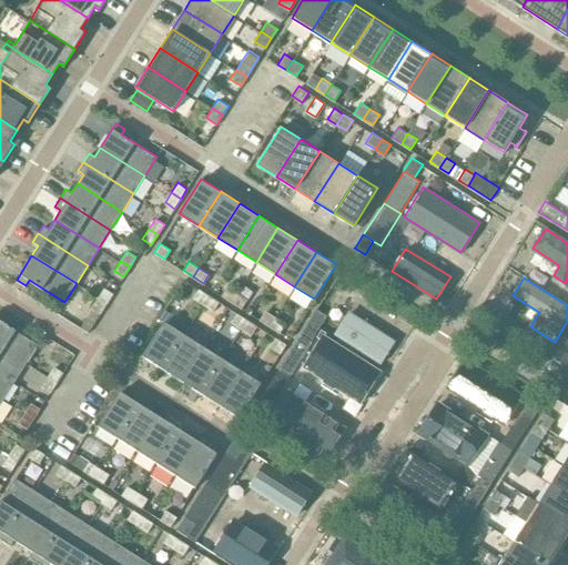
[(232,301),(237,292),(227,285),(222,294),(232,301)]
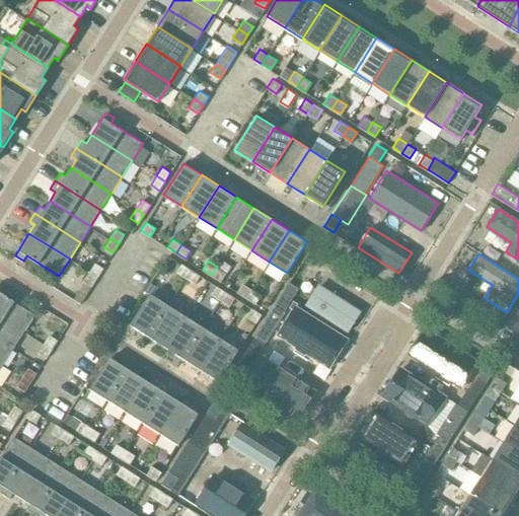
[(89,272),(97,277),(103,268),(95,262),(89,272)]
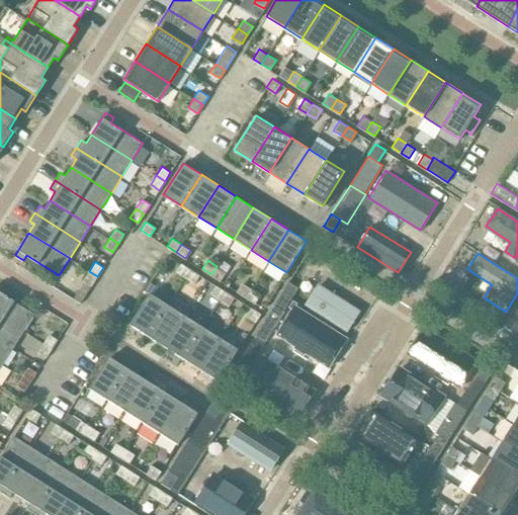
[(185,277),(191,269),(182,263),(176,271),(185,277)]
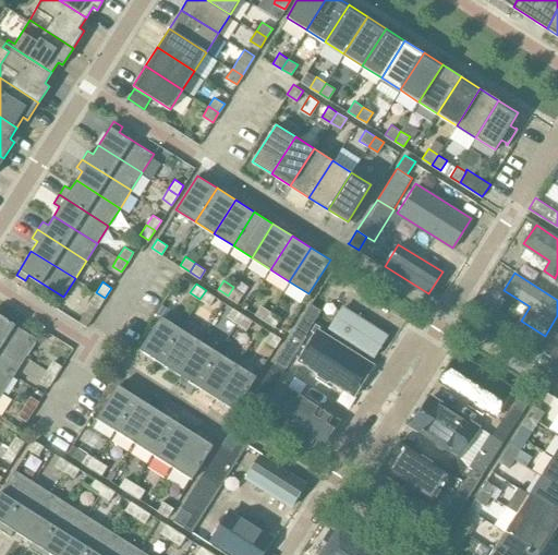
[(233,287),(228,296),(238,302),(243,293),(233,287)]
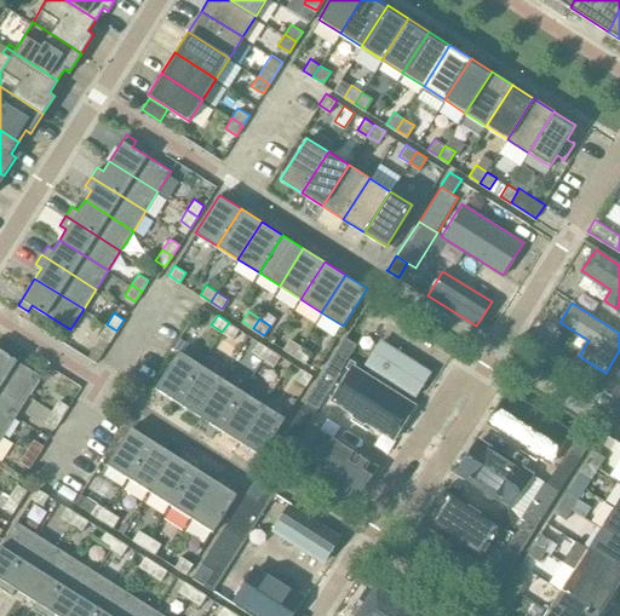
[(229,322),(222,332),(233,338),(240,328),(229,322)]
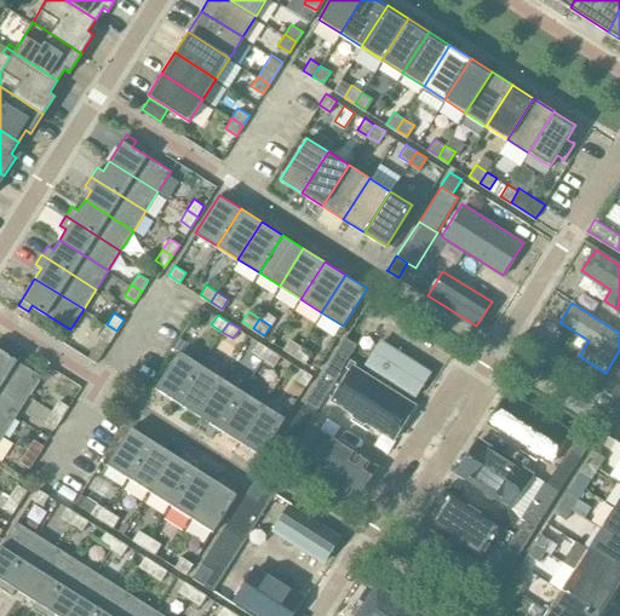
[(99,335),(109,341),(116,330),(107,324),(99,335)]
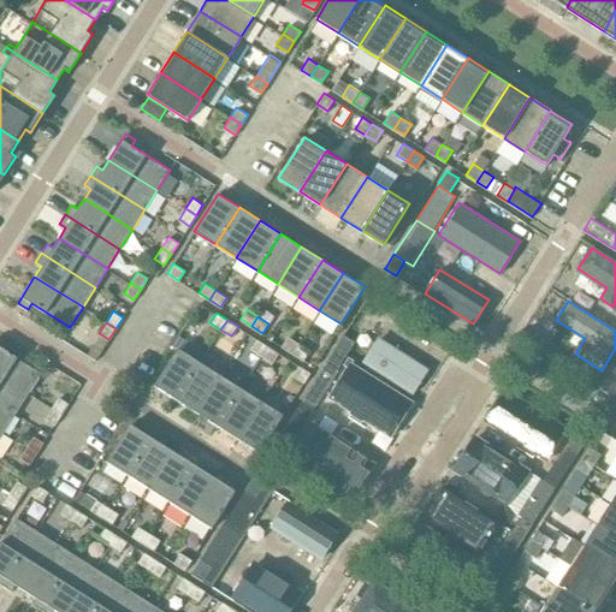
[(335,348),(345,355),(355,340),(343,334),(335,348)]
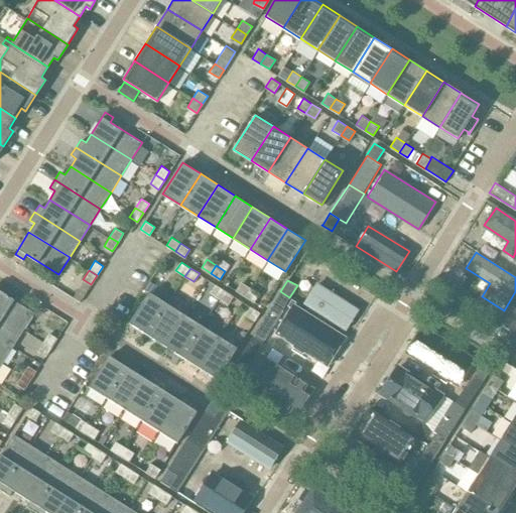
[(245,295),(250,287),(241,281),(236,289),(245,295)]
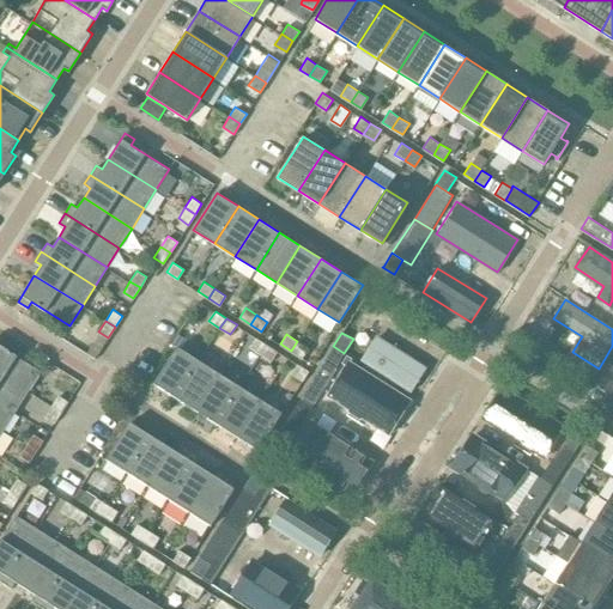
[(410,390),(420,375),(426,365),(377,334),(362,359),(410,390)]
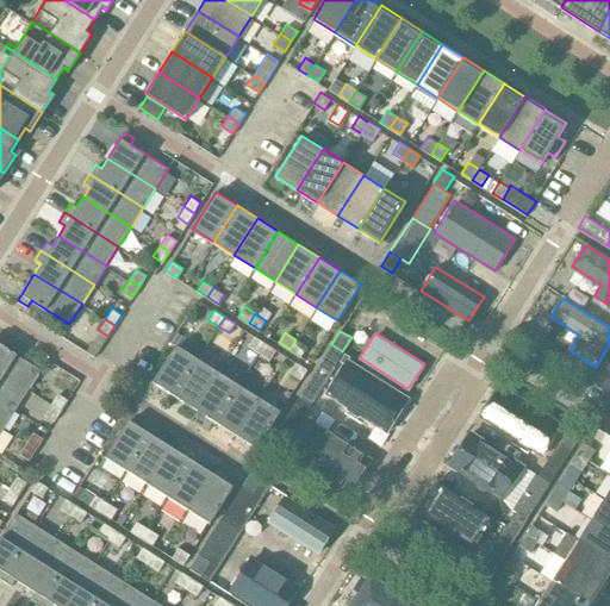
[(0,370),(27,388),(41,369),(2,344),(7,338),(0,333),(0,370)]
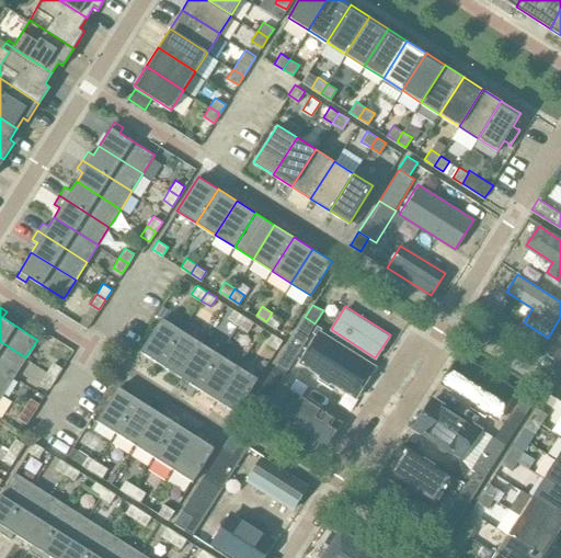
[(239,323),(244,315),(235,309),(229,318),(239,323)]
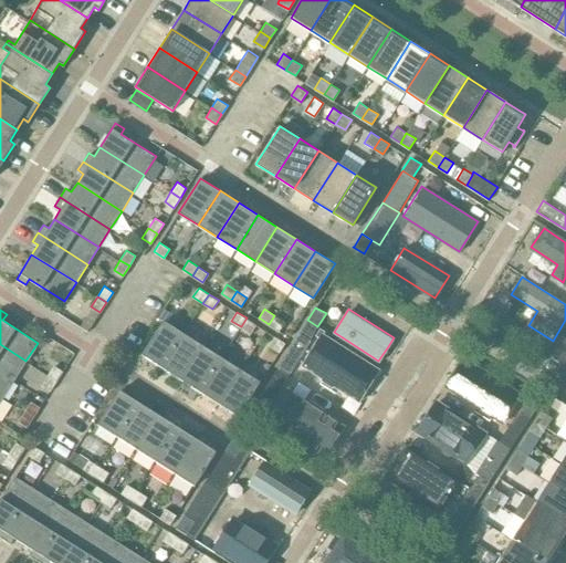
[(274,315),(269,324),(279,331),(284,322),(274,315)]
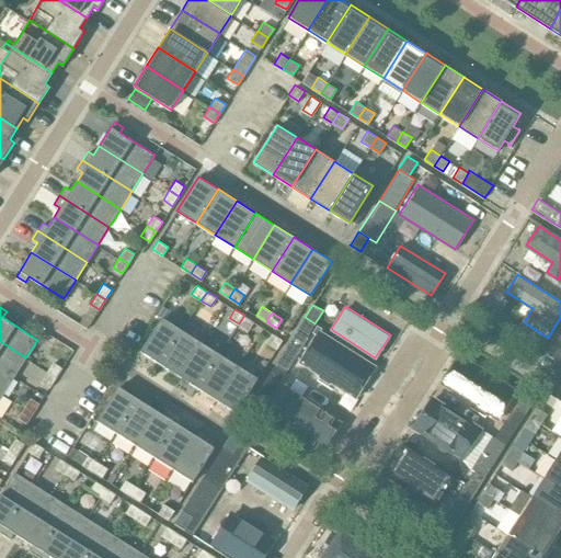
[(244,315),(239,323),(249,330),(254,321),(244,315)]
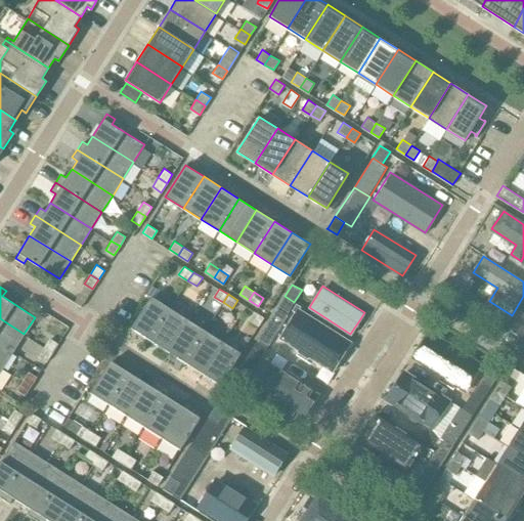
[(149,339),(169,308),(151,296),(131,328),(149,339)]
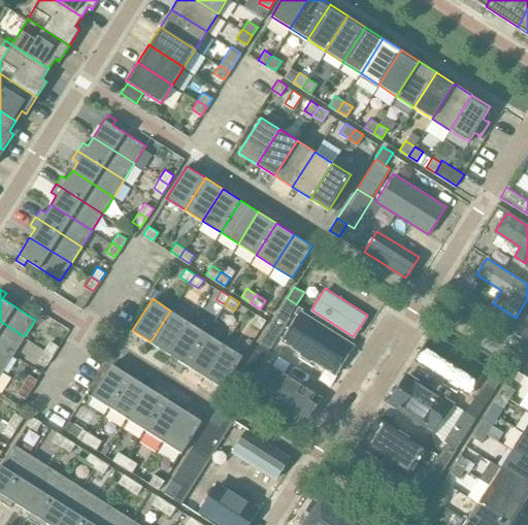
[(296,304),(287,298),(279,309),(289,316),(296,304)]
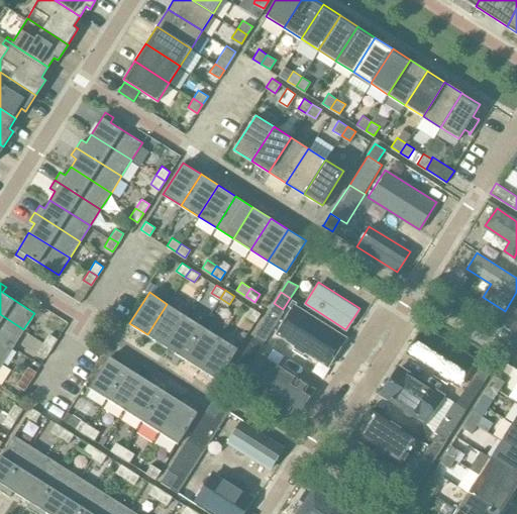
[(284,310),(283,309),(274,303),(255,333),(266,340),(284,310)]
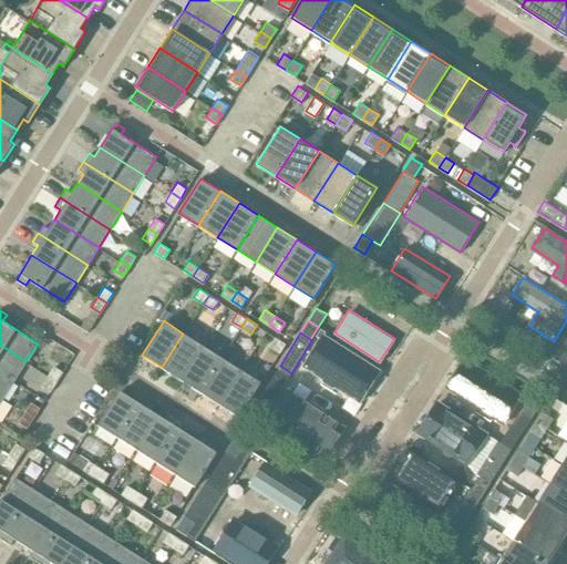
[(162,367),(181,379),(203,346),(183,334),(162,367)]
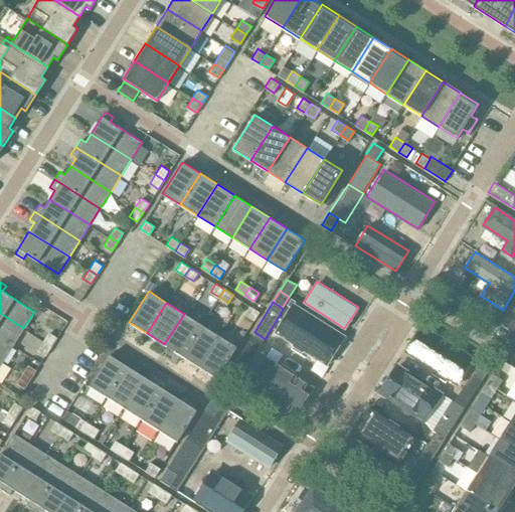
[(293,304),(276,332),(327,364),(344,337),(293,304)]
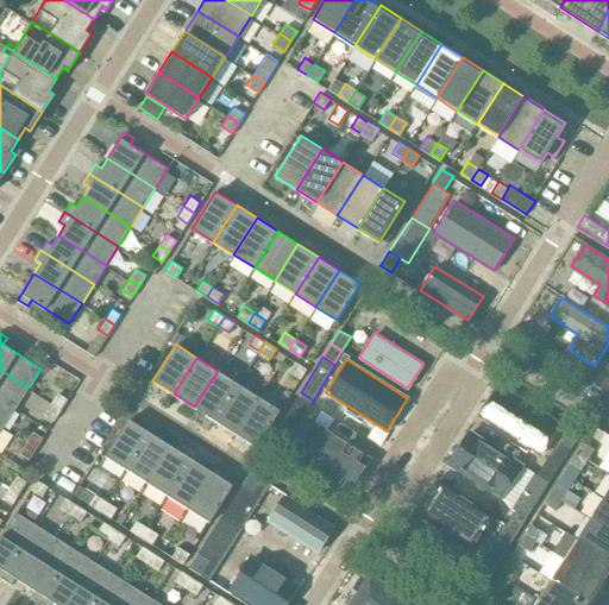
[(300,378),(307,369),(296,361),(290,371),(300,378)]
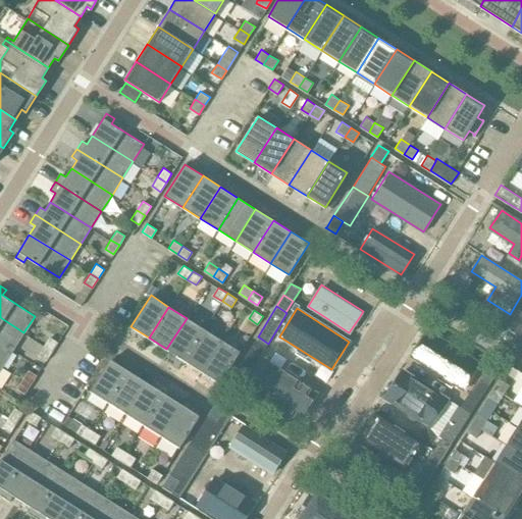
[(0,341),(13,350),(23,332),(0,317),(0,341)]
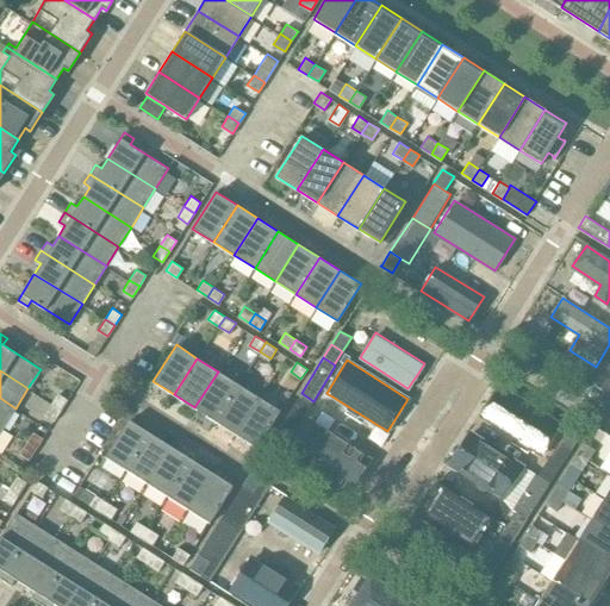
[(194,407),(215,420),(238,385),(218,372),(194,407)]
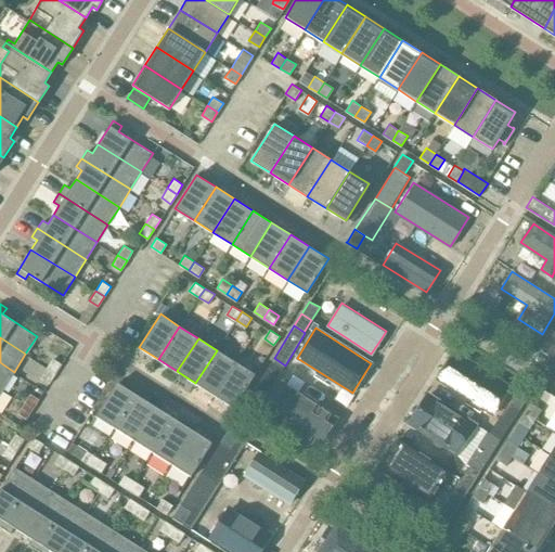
[(551,355),(541,349),(534,359),(544,364),(551,355)]
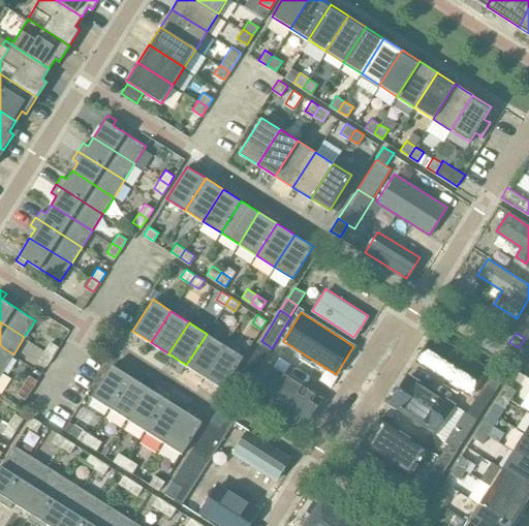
[(224,344),(207,334),(186,365),(205,376),(224,344)]
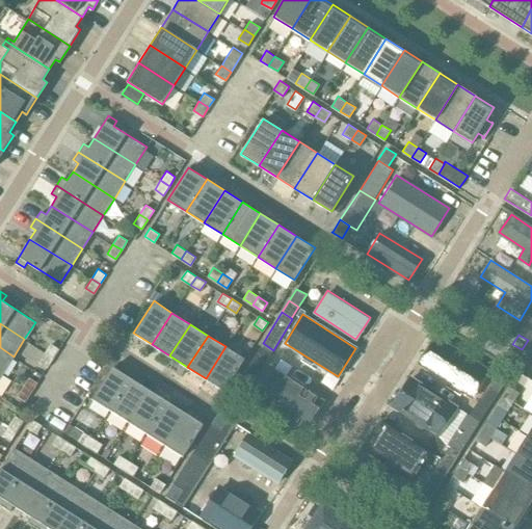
[(419,363),(472,396),(488,370),(435,337),(419,363)]
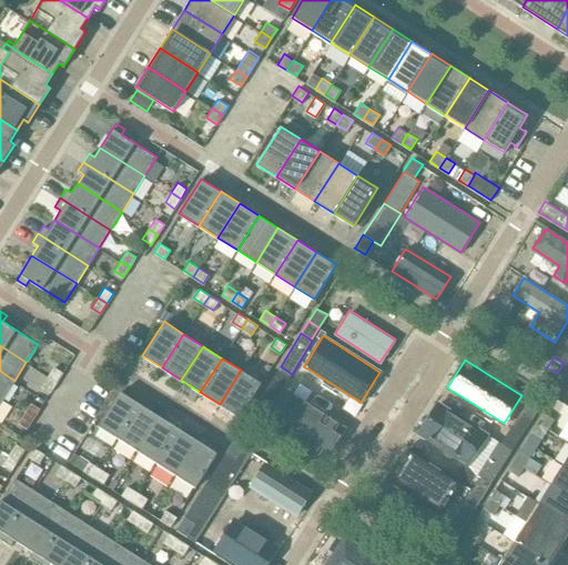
[(48,376),(57,382),(63,372),(53,366),(48,376)]
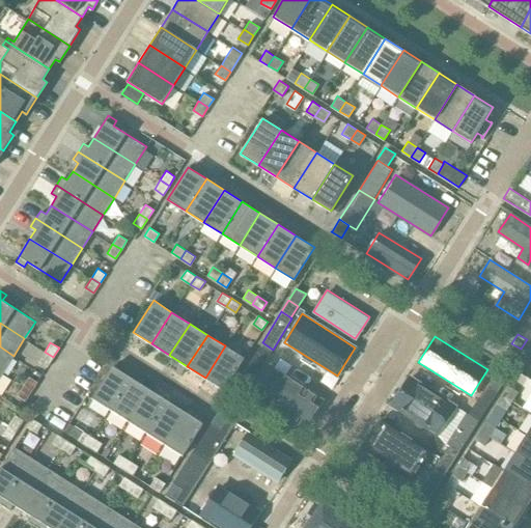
[(254,378),(273,350),(262,342),(244,371),(254,378)]
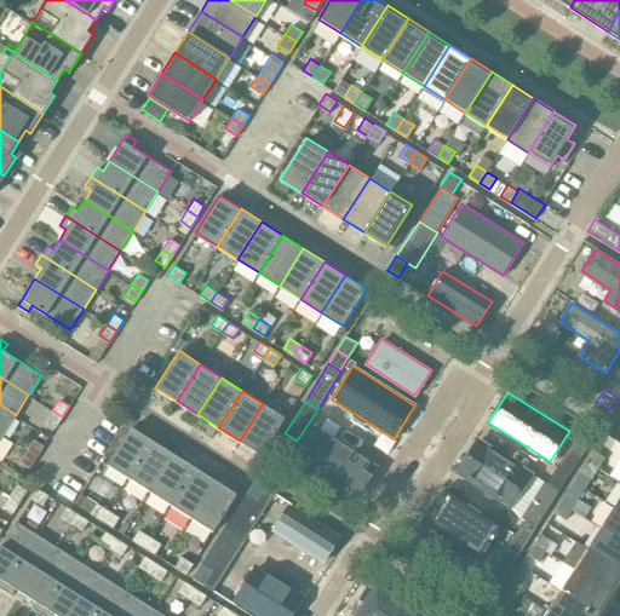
[(240,441),(260,455),(285,418),(263,403),(240,441)]
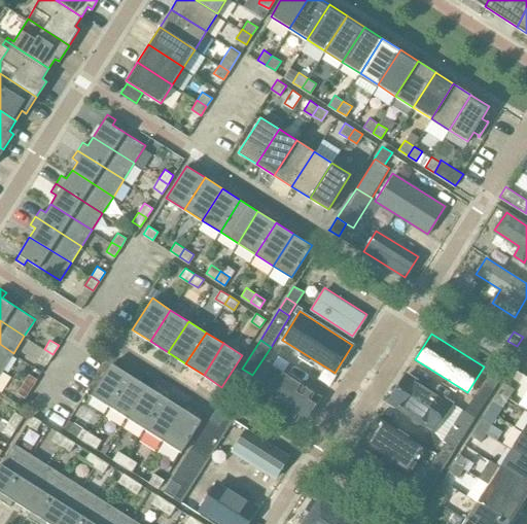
[(0,367),(3,370),(13,353),(0,344),(0,367)]
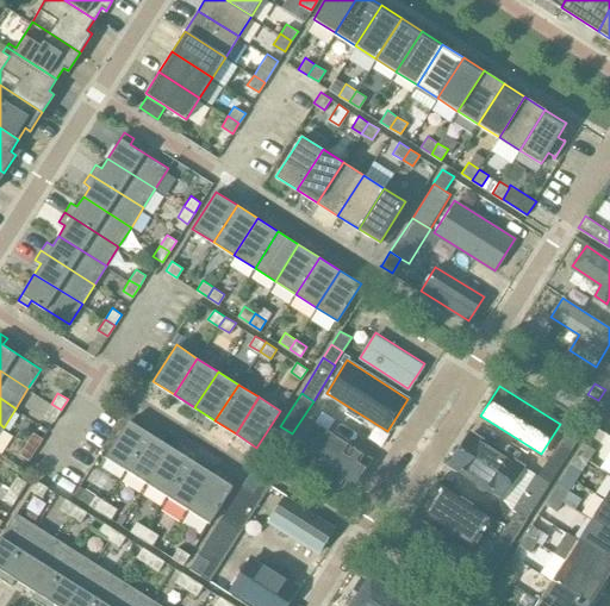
[(61,410),(51,404),(44,414),(54,420),(61,410)]
